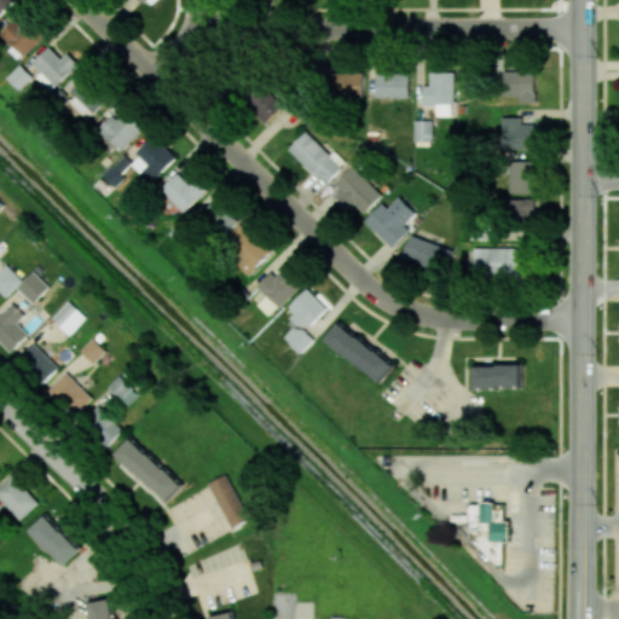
[(0,21),(0,27),(22,56),(46,38),(22,5),(0,21)]
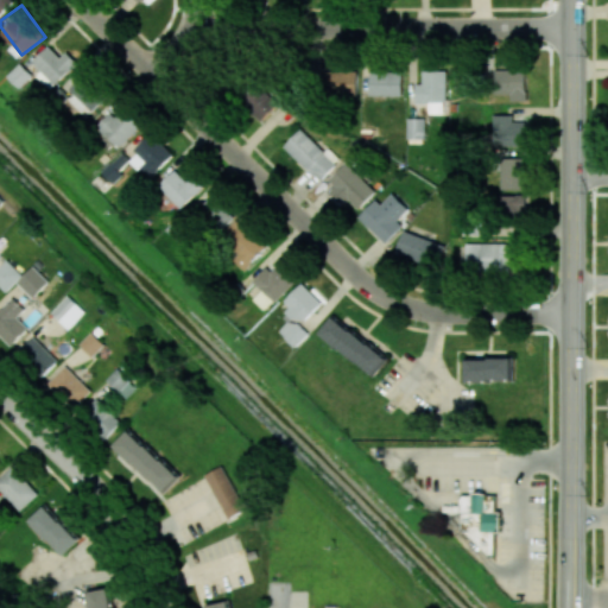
[(32,62),(42,70),(37,76),(51,89),(77,62),(67,51),(61,57),(49,45),(32,62)]
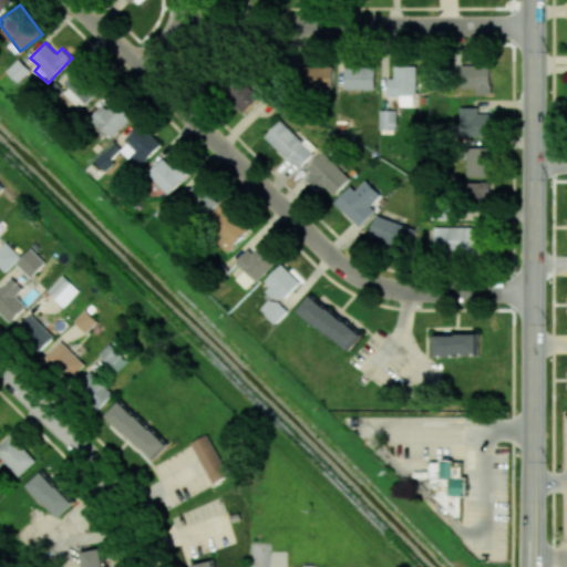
[(31,70),(19,59),(8,71),(20,82),(31,70)]
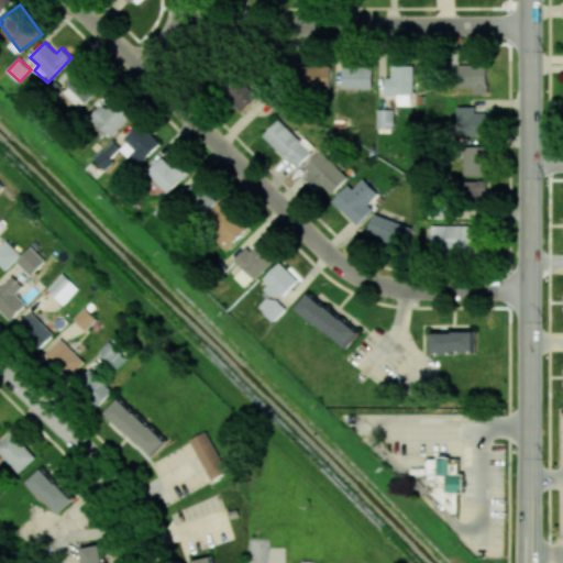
[(83,107),(100,87),(73,62),(54,83),(83,107)]
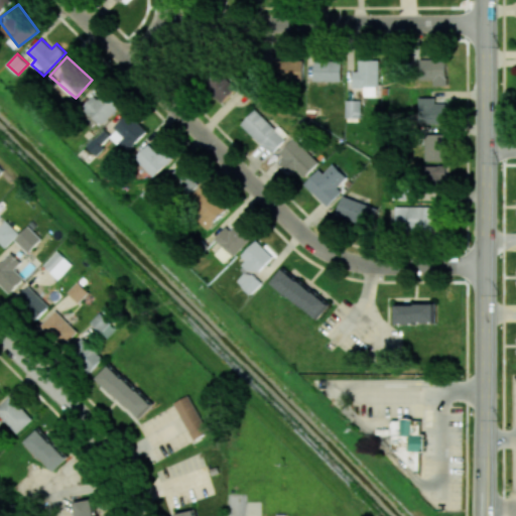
[(447,59),(420,58),(420,80),(434,80),(434,86),(446,86),(447,59)]
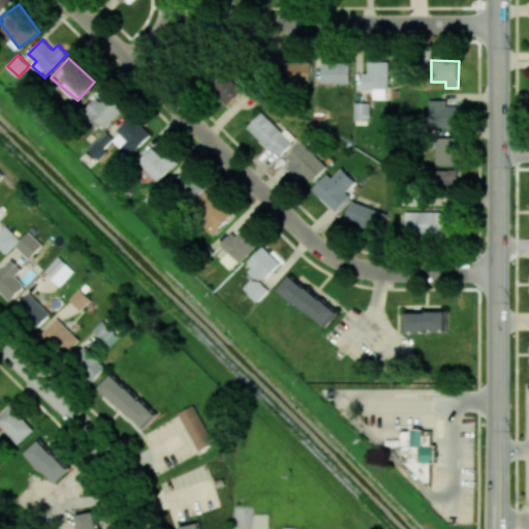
[(311,62),(282,61),(282,83),(311,84),(311,62)]
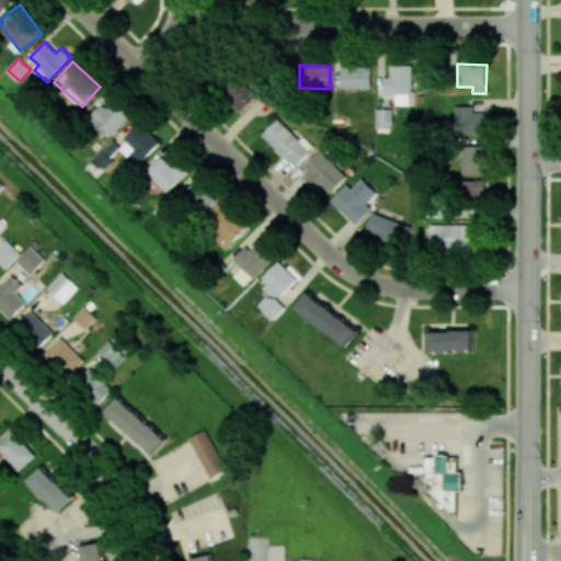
[(389,66),(390,78),(384,78),(384,95),(396,95),(396,105),(412,105),(412,65),(389,66)]
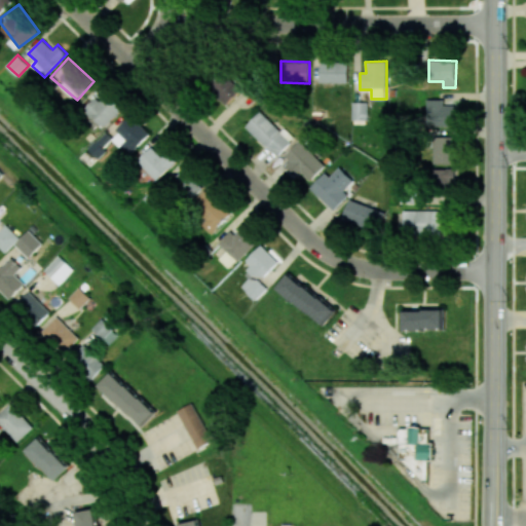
[(320,82),(348,83),(348,63),(321,62),(320,82)]
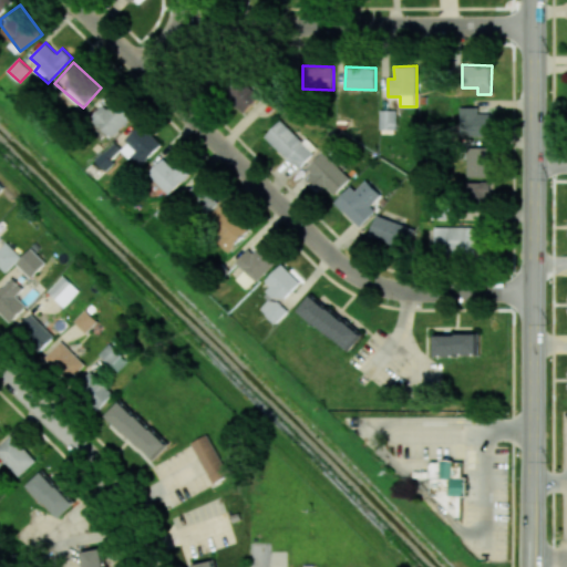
[(244,113),(263,92),(243,74),(224,94),(244,113)]
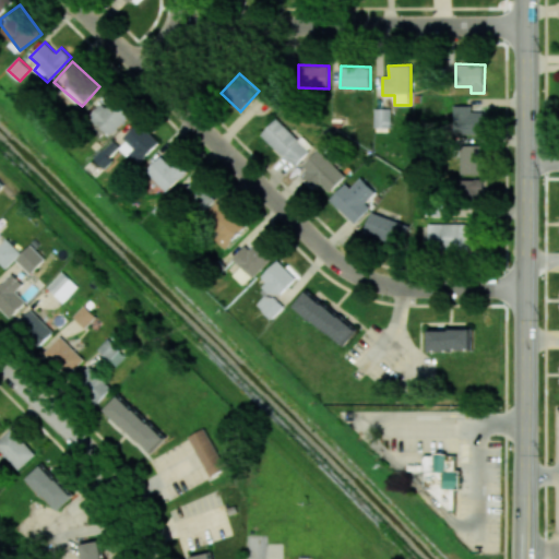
[(130,114),(107,95),(90,118),(111,135),(130,114)]
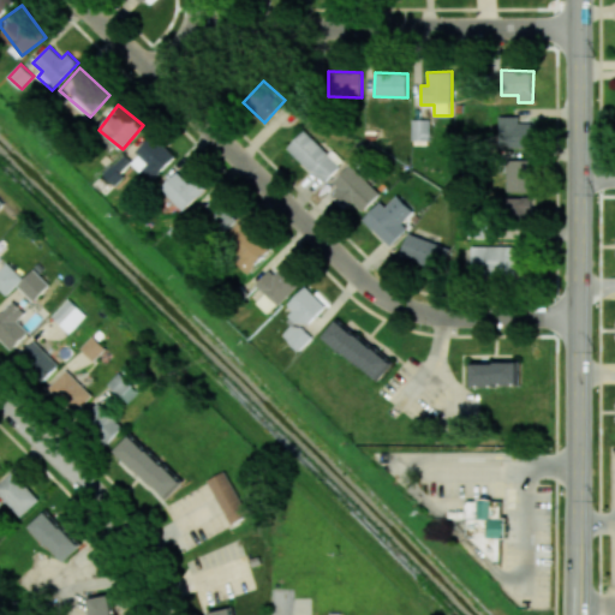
[(532,123),(519,123),(519,117),(499,117),(499,144),(532,144),(532,123)]
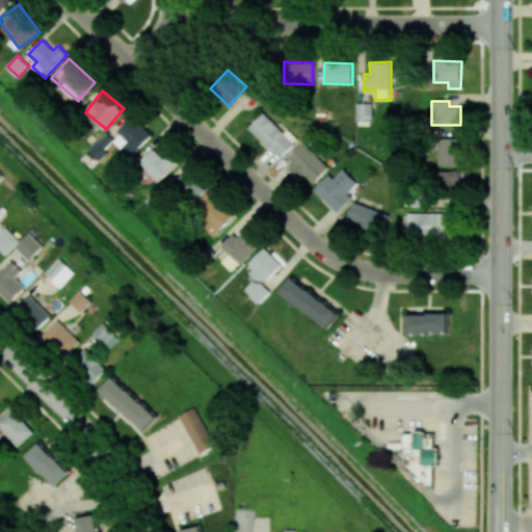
[(373,103),(356,103),(356,122),(372,122),(373,103)]
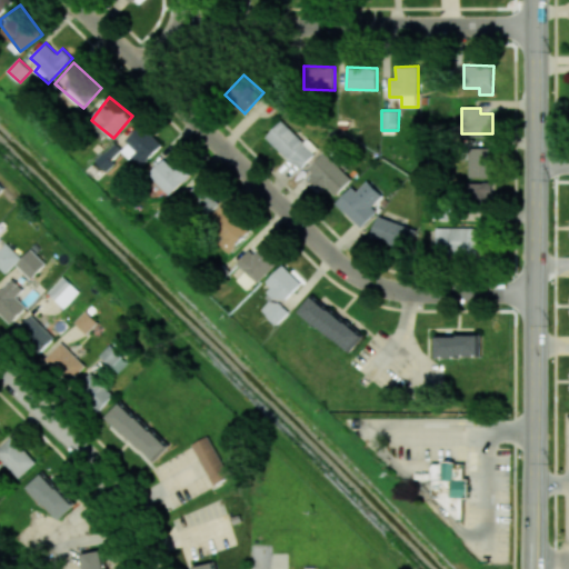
[(315,153),(281,120),(266,137),(299,169),(315,153)]
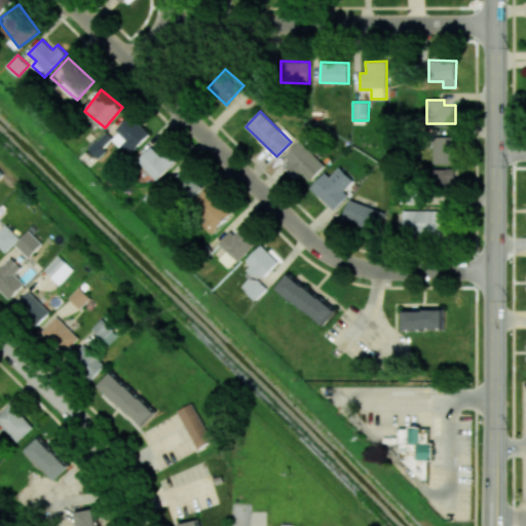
[(112,136),(129,154),(150,135),(132,116),(112,136)]
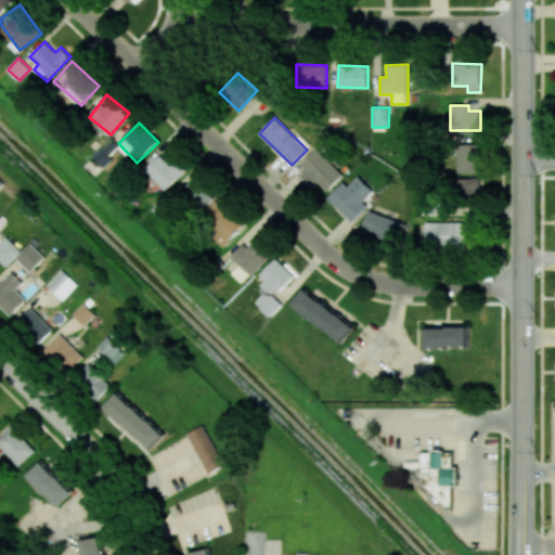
[(93,157),(104,166),(112,158),(110,155),(118,145),(111,139),(93,157)]
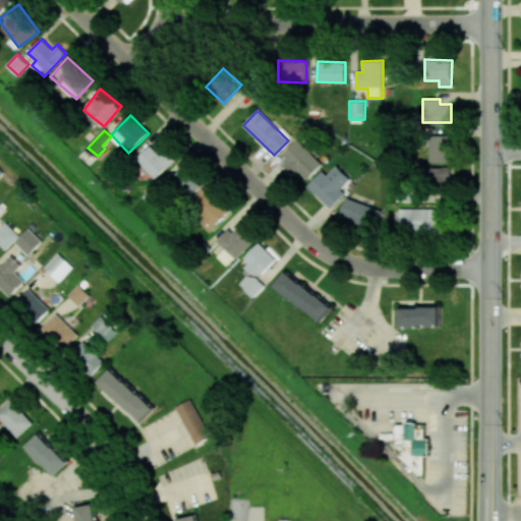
[(450,163),(450,135),(430,135),(429,162),(450,163)]
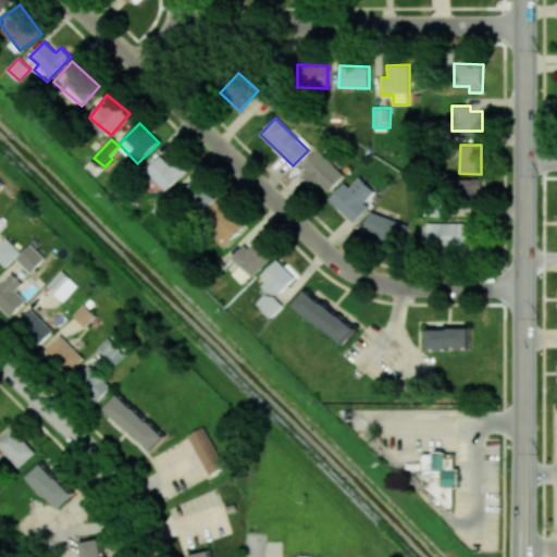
[(344,175),(319,148),(298,168),(317,186),(320,183),(327,192),(344,175)]
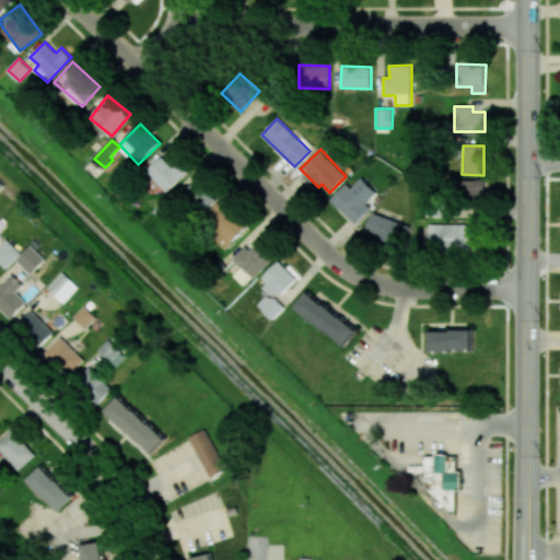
[(177,162),(172,166),(161,155),(147,171),(168,191),(187,172),(177,162)]
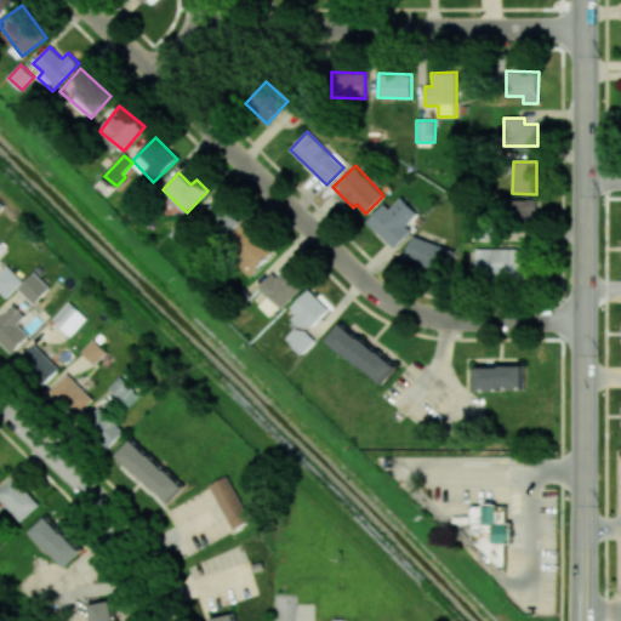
[(383,204),(366,222),(394,249),(411,231),(406,226),(419,214),(400,197),(389,209),(383,204)]
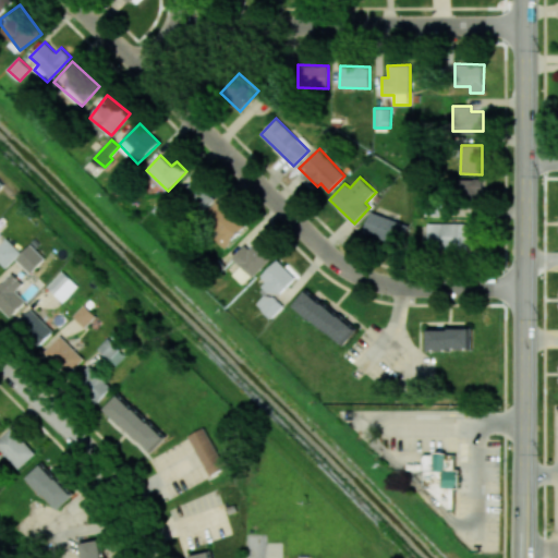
[(457,180),(458,202),(484,202),(483,179),(457,180)]
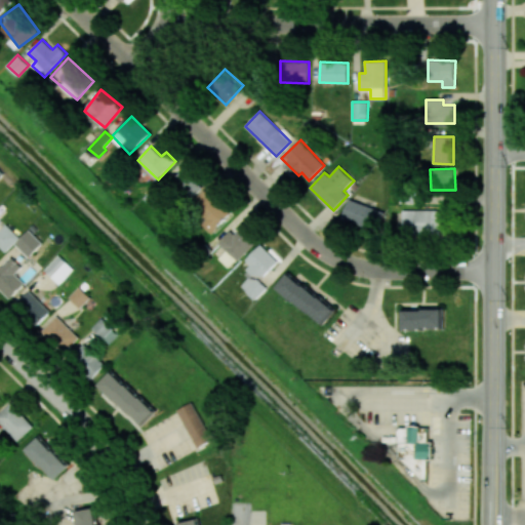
[(195,197),(203,180),(179,170),(172,187),(195,197)]
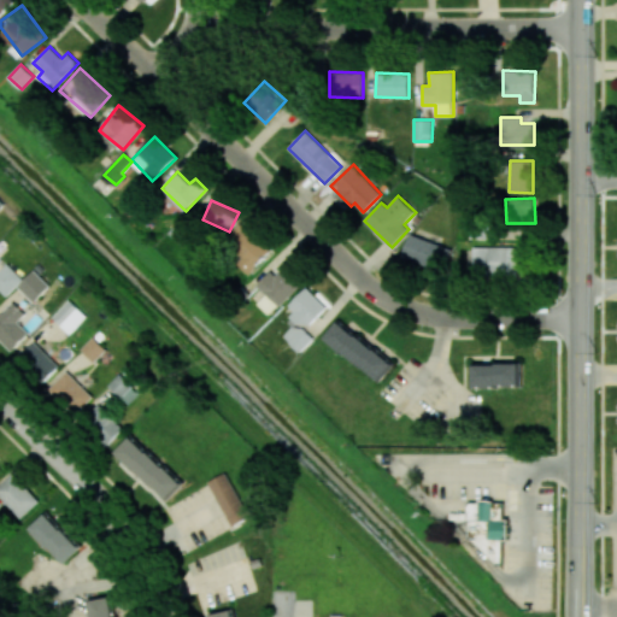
[(271,250),(248,228),(225,252),(250,274),(271,250)]
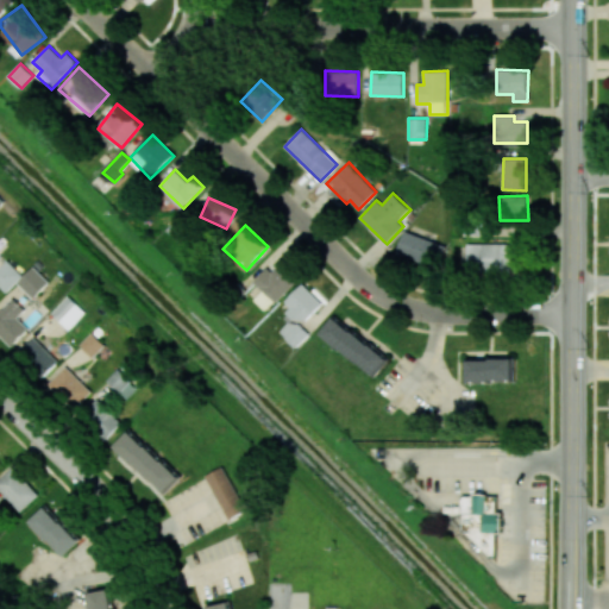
[(440,269),(447,245),(403,231),(396,255),(440,269)]
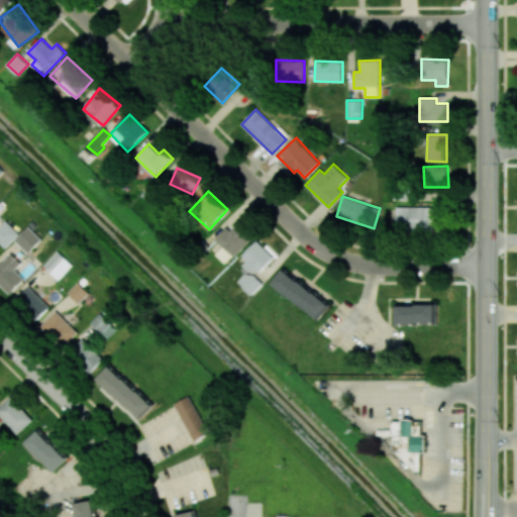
[(394,230),(436,229),(435,206),(394,207),(394,230)]
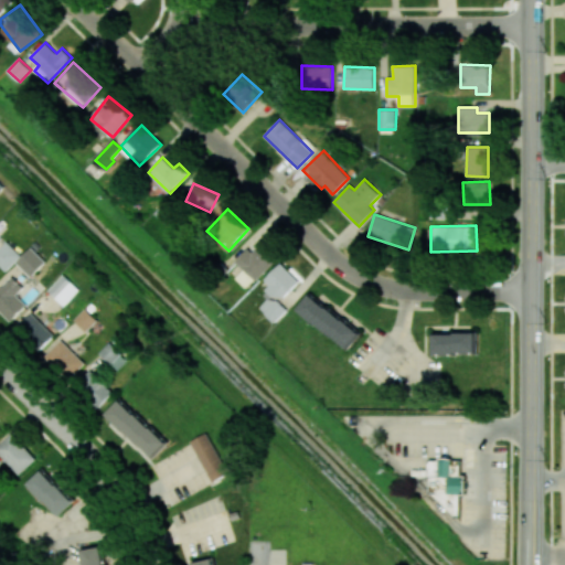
[(21,256),(7,241),(0,247),(0,265),(6,272),(21,256)]
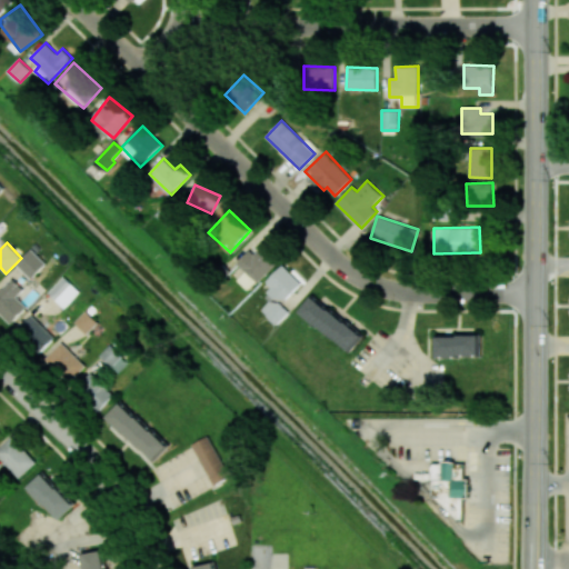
[(238,262),(257,283),(279,262),(262,245),(252,256),(249,251),(238,262)]
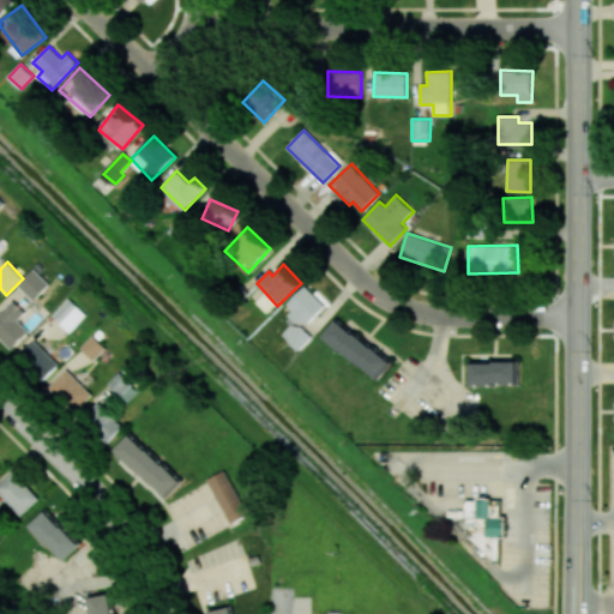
[(18,284),(35,301),(50,284),(34,268),(18,284)]
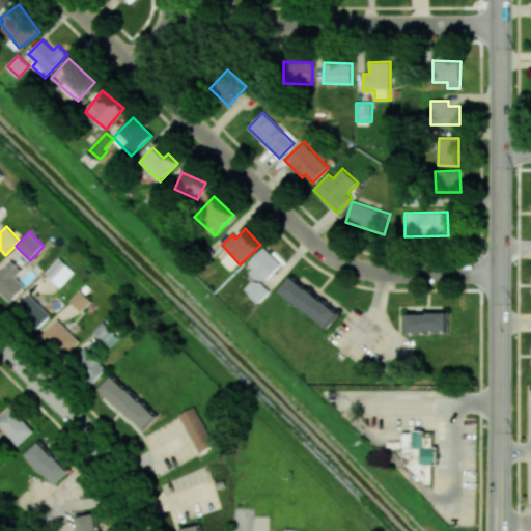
[(249,262),(254,268),(247,276),(252,280),(244,289),(258,303),(271,290),(262,283),(281,264),(263,247),(249,262)]
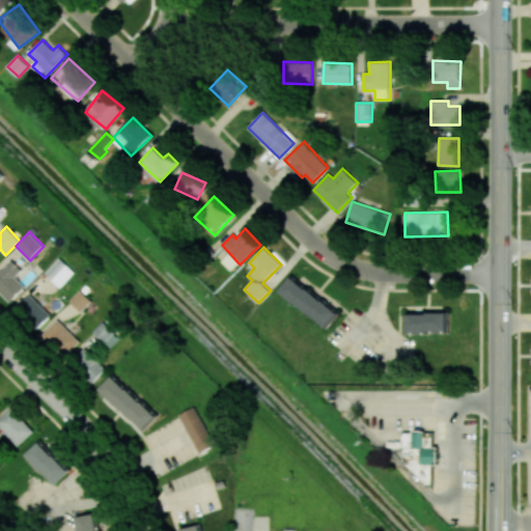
[(222,261),(231,271),(239,263),(229,254),(222,261)]
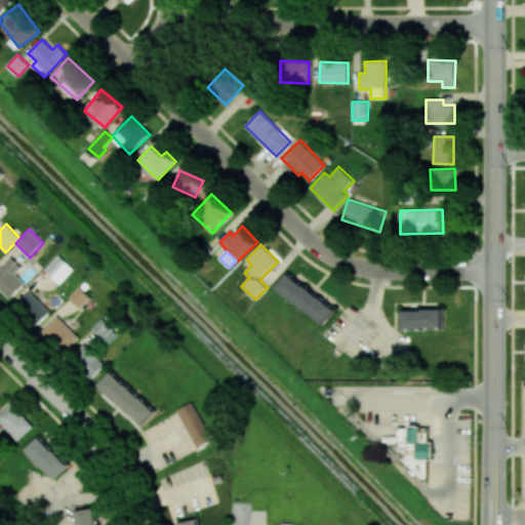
[(59,284),(74,269),(59,254),(45,270),(59,284)]
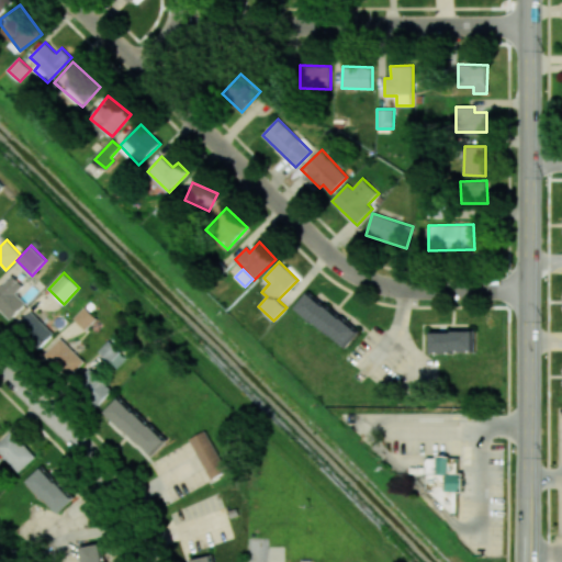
[(23,284),(7,274),(0,285),(0,310),(14,318),(25,301),(17,295),(23,284)]
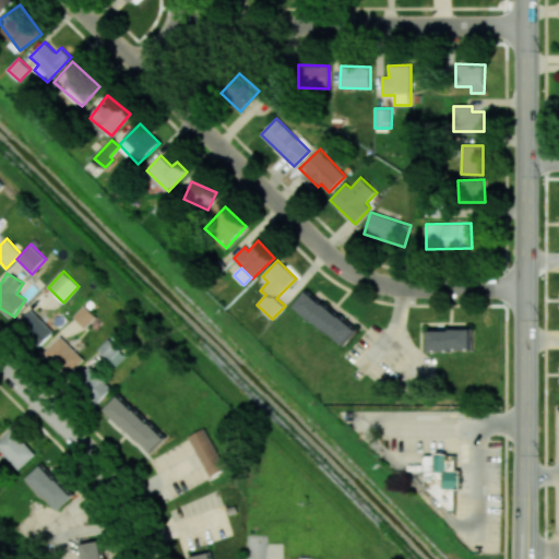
[(344,346),(358,330),(308,289),(295,306),(344,346)]
